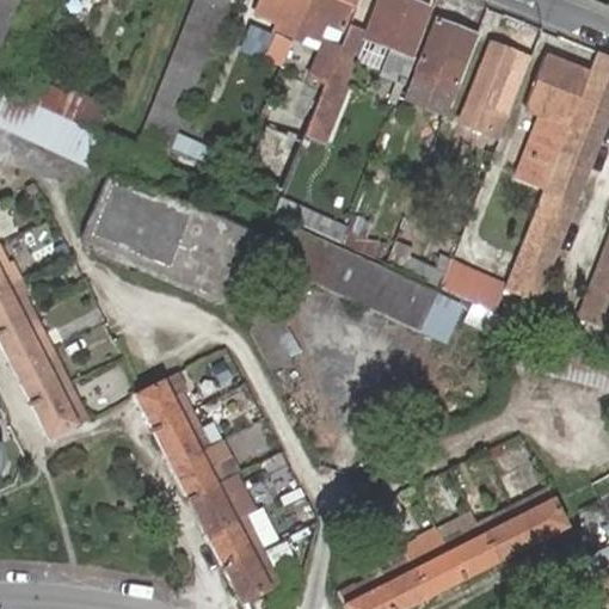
[(0,0),(0,45),(17,0),(0,0)]
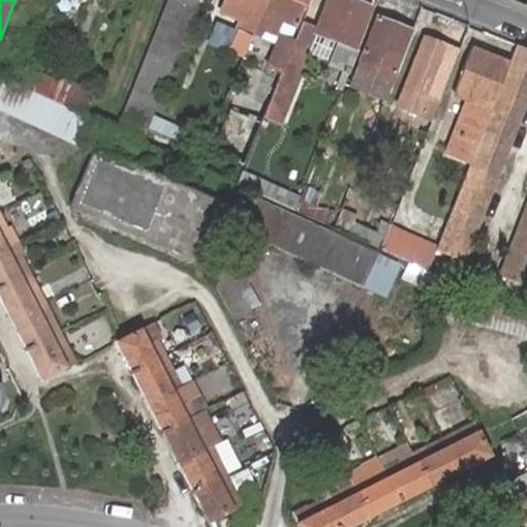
[(149,123),(197,0),(167,0),(124,113),(149,123)]
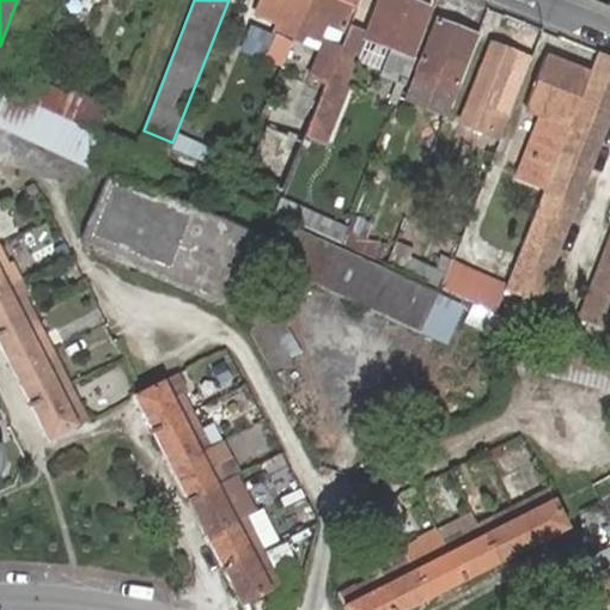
[(298,28),(309,0),(263,0),(258,12),(288,24),(284,36),(276,32),(267,55),(284,61),(298,28)]
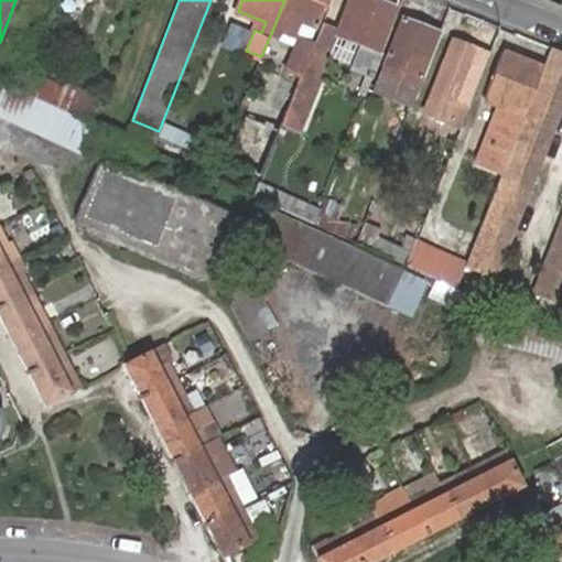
[(284,0),(274,25),(274,28),(271,34),(279,38),(282,31),(295,36),(302,19),(317,25),(326,0),(284,0)]
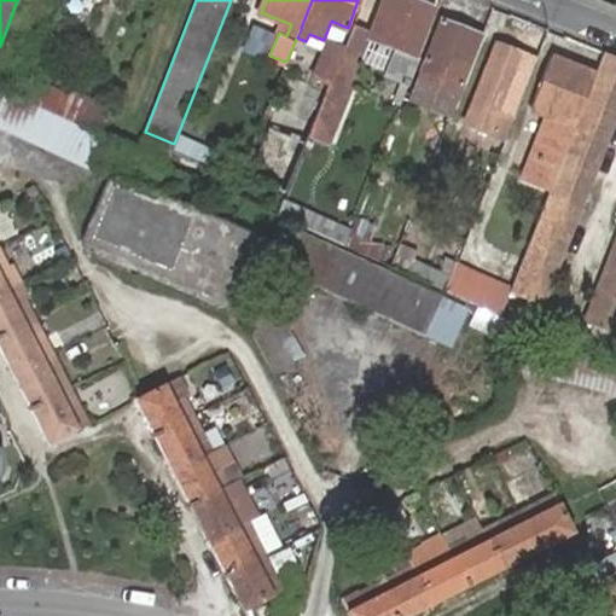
[(406,93),(420,57),(418,56),(437,9),(417,0),(383,0),(368,36),(396,47),(387,74),(402,81),(394,102),(402,104),(406,93)]
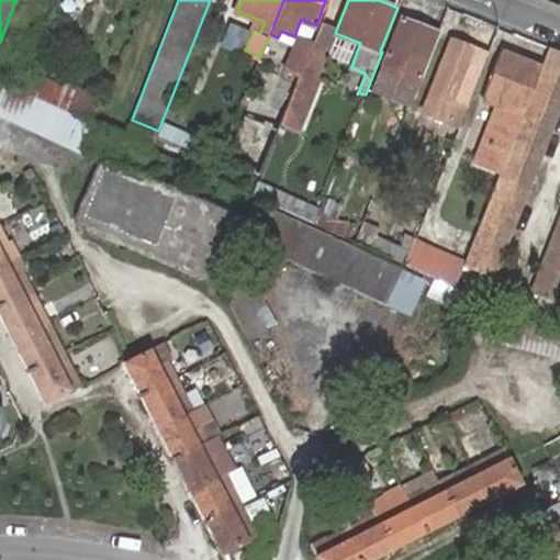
[(449,35),(459,9),(445,3),(434,30),(449,35)]
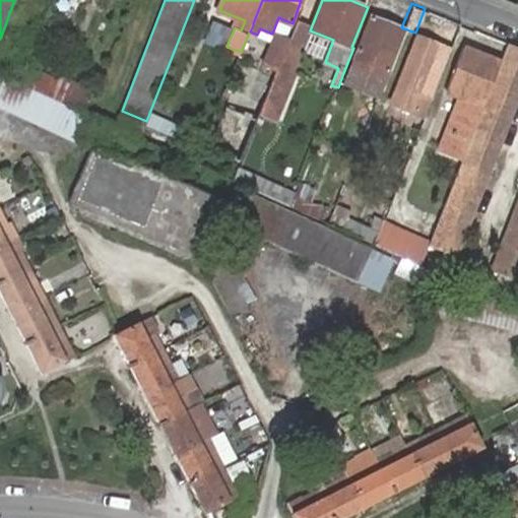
[(245,20),(219,10),(208,39),(227,47),(235,27),(241,30),(245,20)]
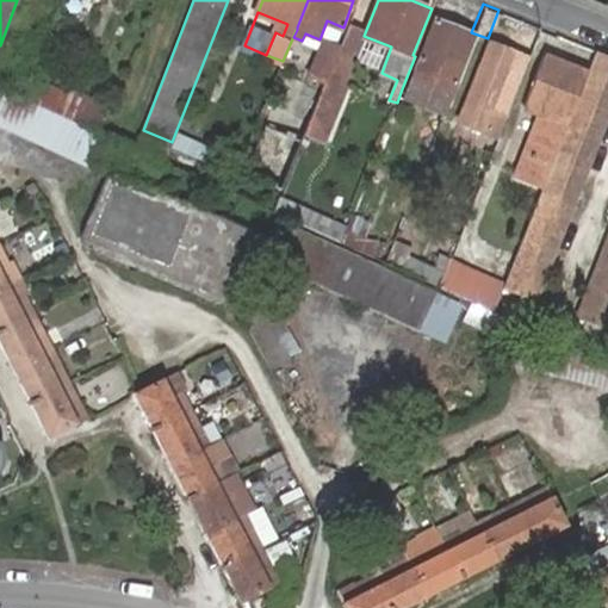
[(467,90),(488,38),(471,32),(438,18),(414,79),(453,94),(457,85),(467,90)]
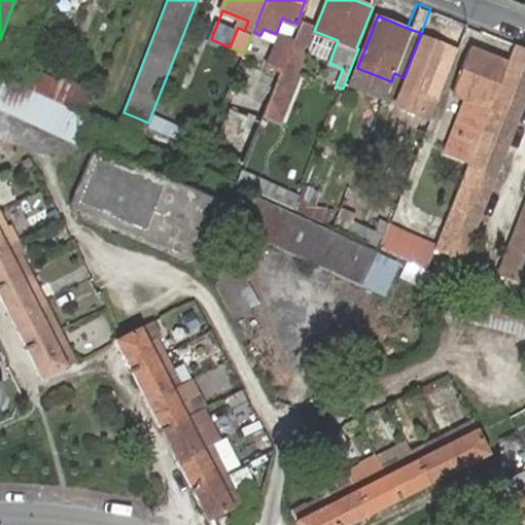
[(269,104),(295,39),(280,34),(254,99),(269,104)]
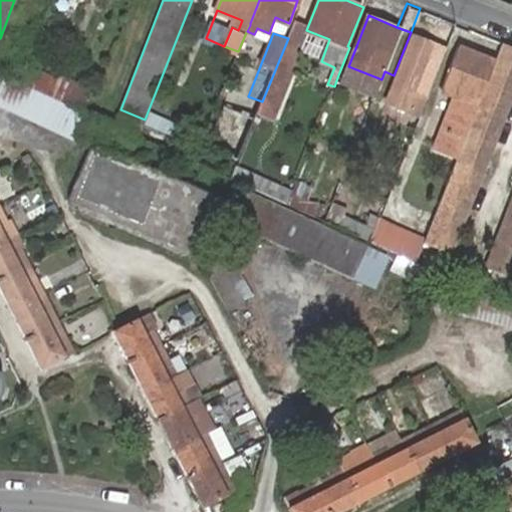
[(429,95),(447,47),(415,34),(389,100),(420,113),(428,95),(429,95)]
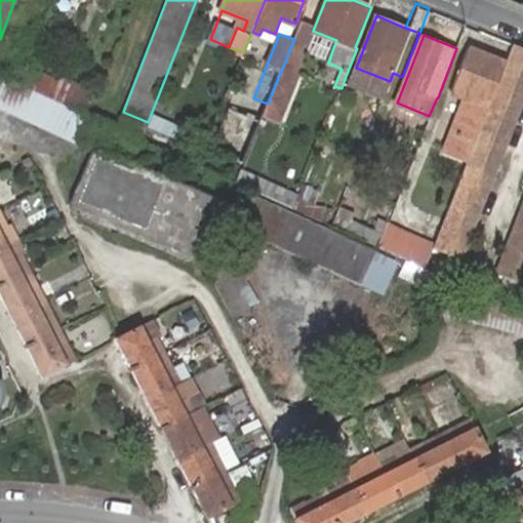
[(311,46),(294,39),(268,104),(285,111),(311,46)]
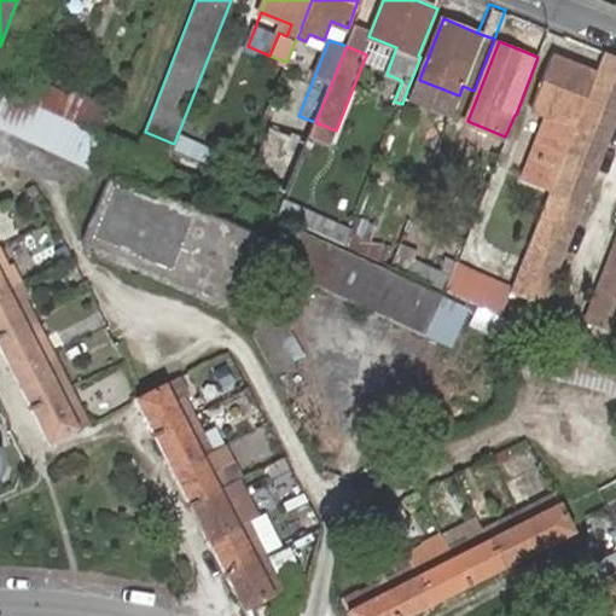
[(540,307),(615,117),(615,54),(606,51),(597,73),(576,125),(507,296),(540,307)]
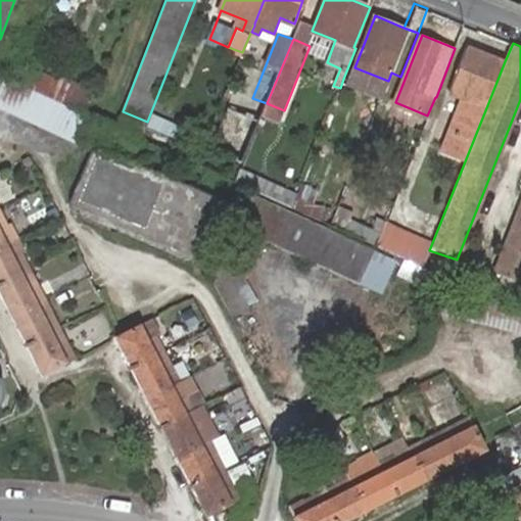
[(487,105),(505,61),(467,46),(451,90),(445,101),(483,115),(487,105)]
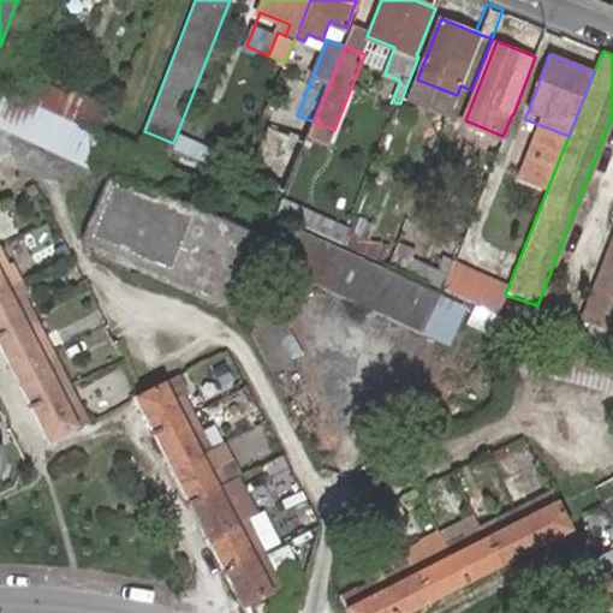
[(97,130),(106,113),(69,96),(33,79),(25,97),(97,130)]
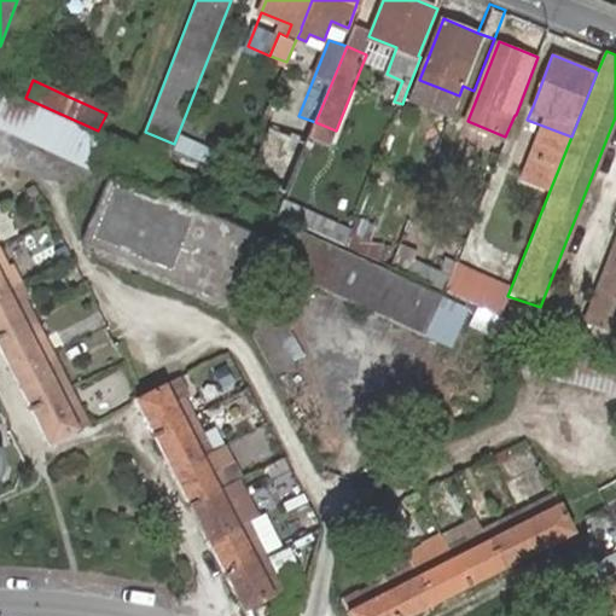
[(466,105),(474,91),(463,86),(459,96),(457,102),(466,105)]
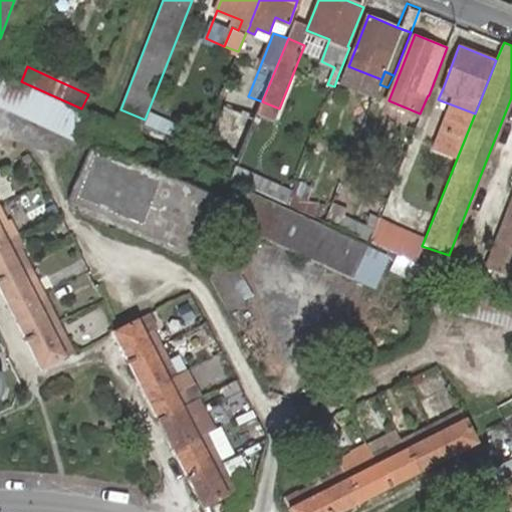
[(91,116),(0,74),(0,103),(80,141),(91,116)]
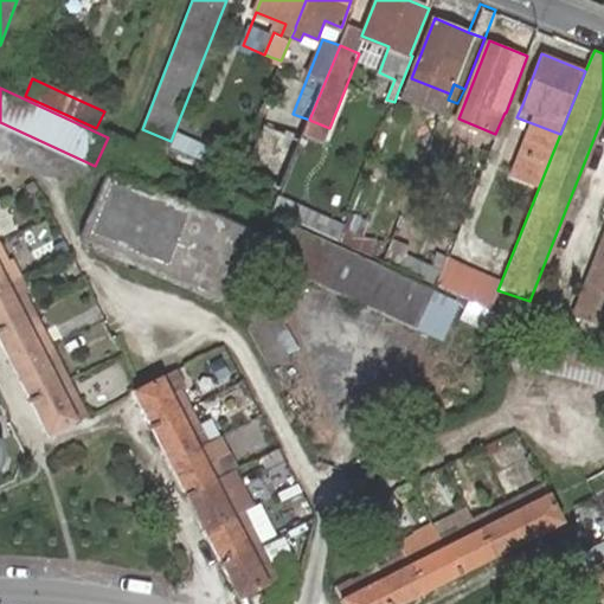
[(68,95),(104,111),(107,103),(71,88),(68,95)]
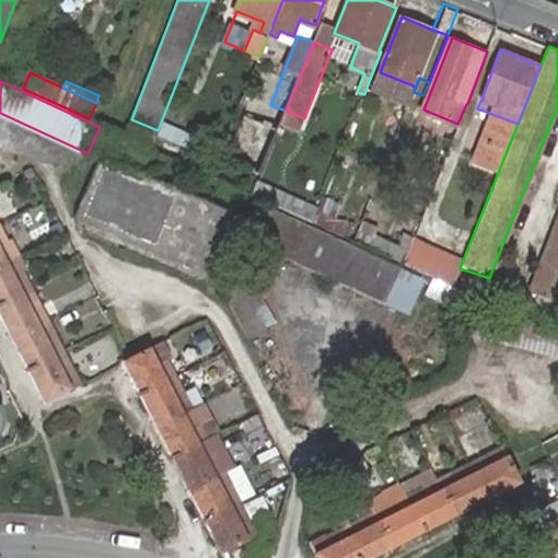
[(375,86),(368,84),(364,94),(372,97),(375,86)]
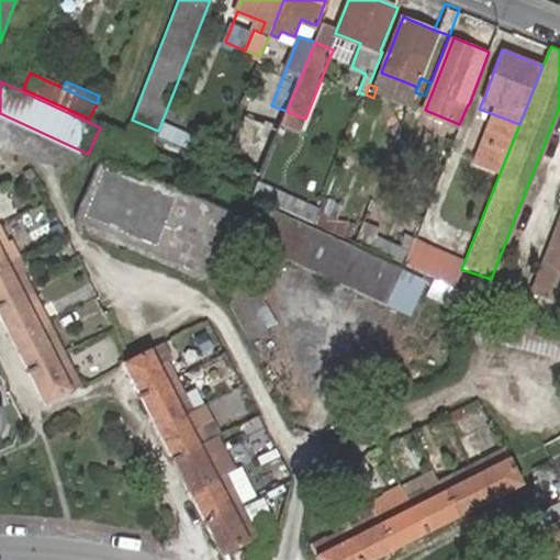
[(420,105),(424,96),(415,92),(412,101),(420,105)]
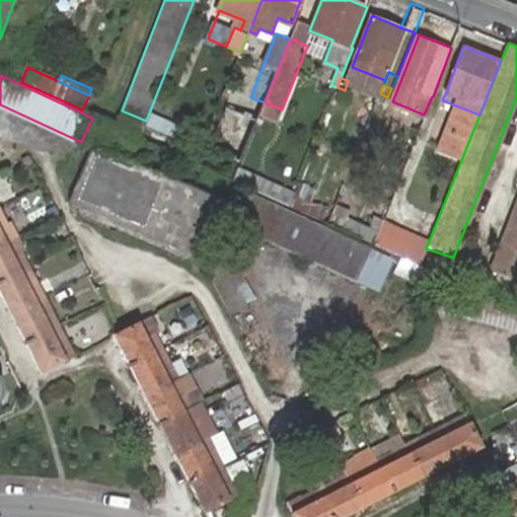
[(164,119),(151,114),(148,122),(161,128),(164,119)]
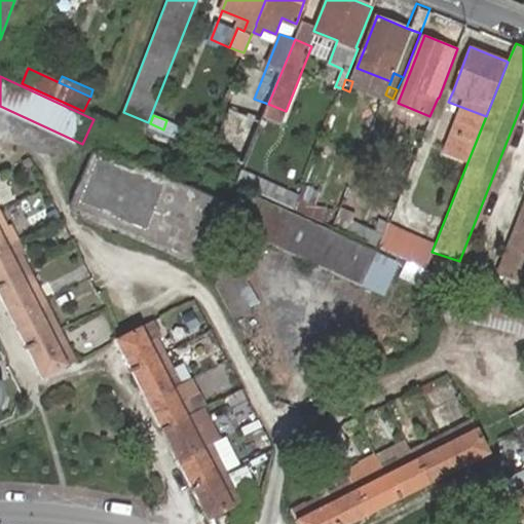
[(163,129),(150,123),(148,127),(162,134),(163,129)]
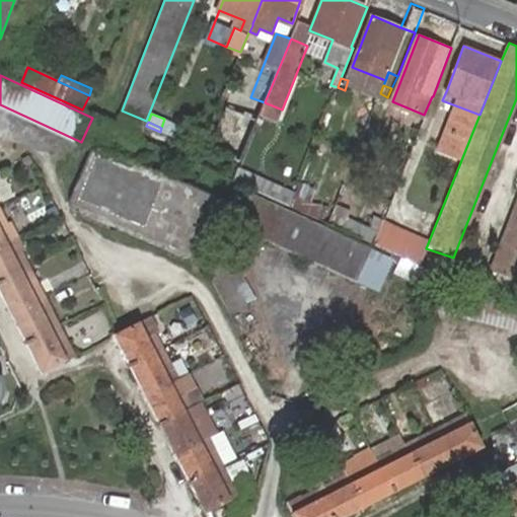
[(102,147),(97,146),(95,146),(92,148),(88,152),(70,197),(69,202),(71,206),(74,209),(185,255),(192,255),(195,253),(198,250),(217,206),(218,203),(215,197),(212,194),(102,147)]
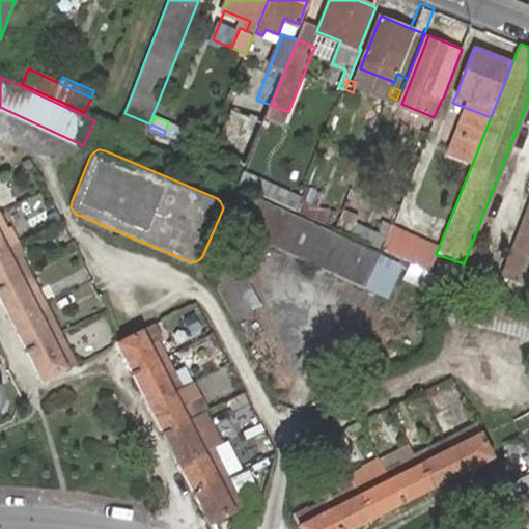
[(240,184),(296,209),(301,196),(245,171),(240,184)]
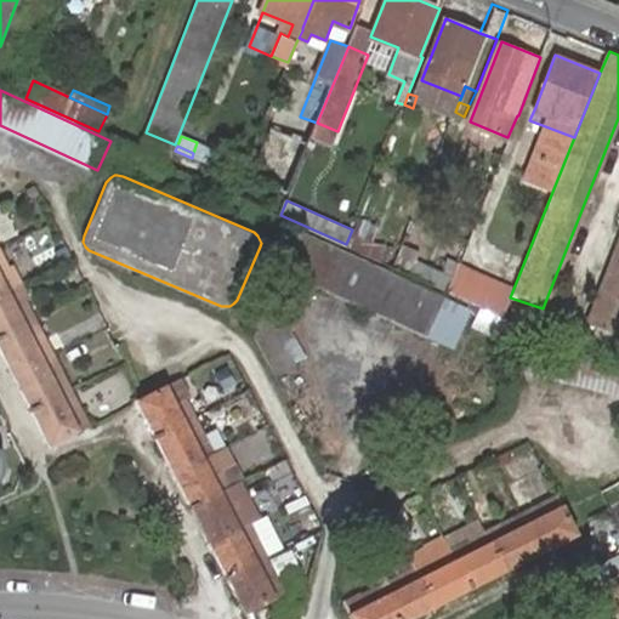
[(300,231),(282,270),(429,336),(446,297),(307,234),(301,232),(300,231)]
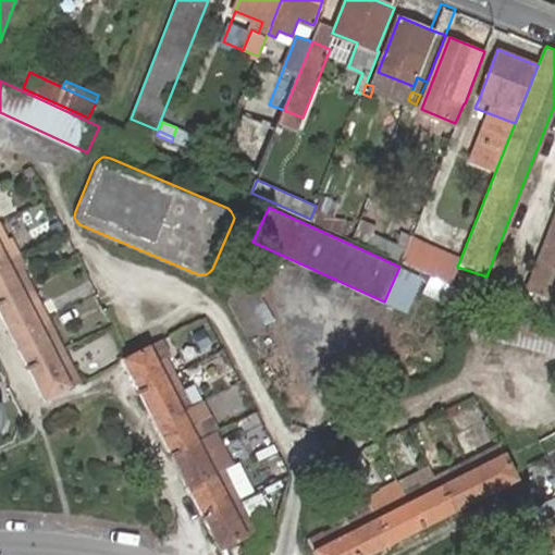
[(312,220),(361,243),(366,231),(317,209),(312,220)]
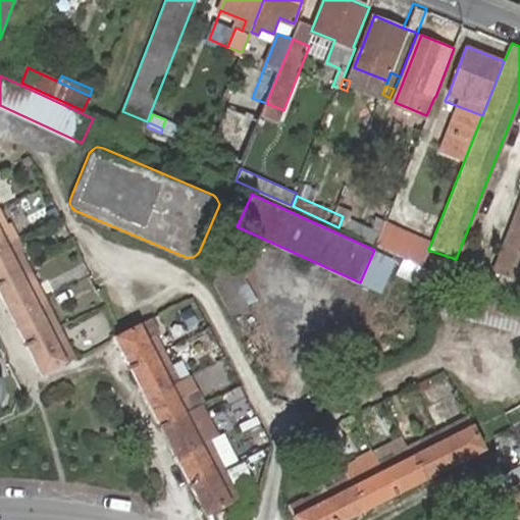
[(519,205),(494,272),(504,276),(519,280),(519,205)]
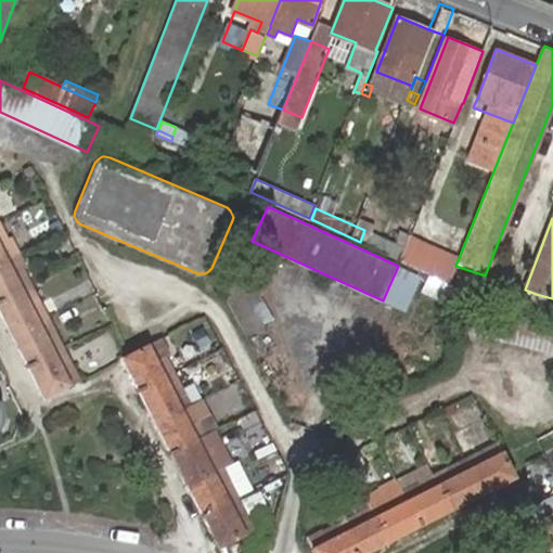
[(17,254),(20,253),(11,236),(9,238),(1,221),(0,221),(0,261),(7,258),(17,254)]
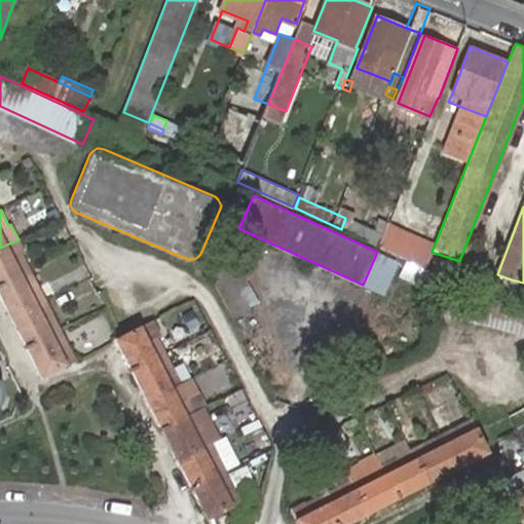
[(341,229),(378,246),(383,235),(345,218),(341,229)]
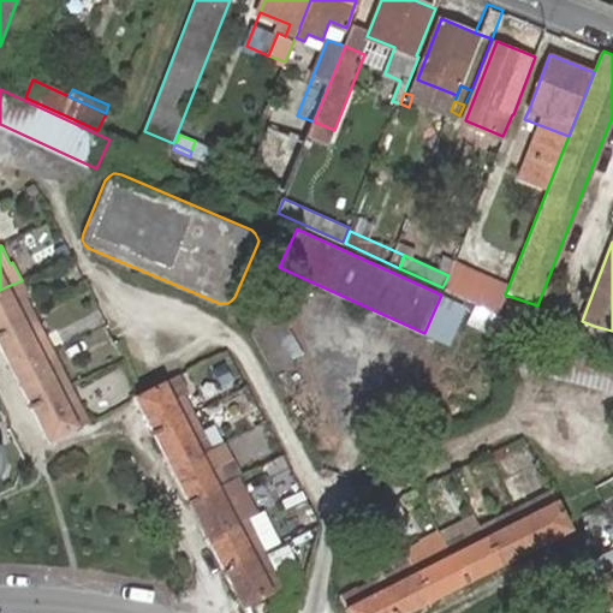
[(0,333),(24,321),(36,315),(28,298),(30,296),(22,280),(19,281),(7,286),(0,290),(0,333)]
